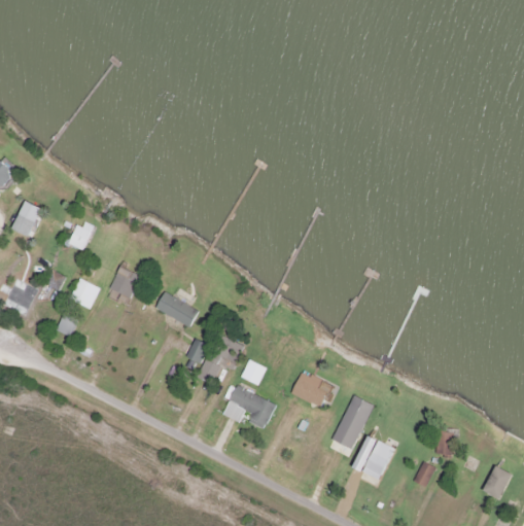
[(0,188),(1,189),(15,174),(0,161),(0,188)]
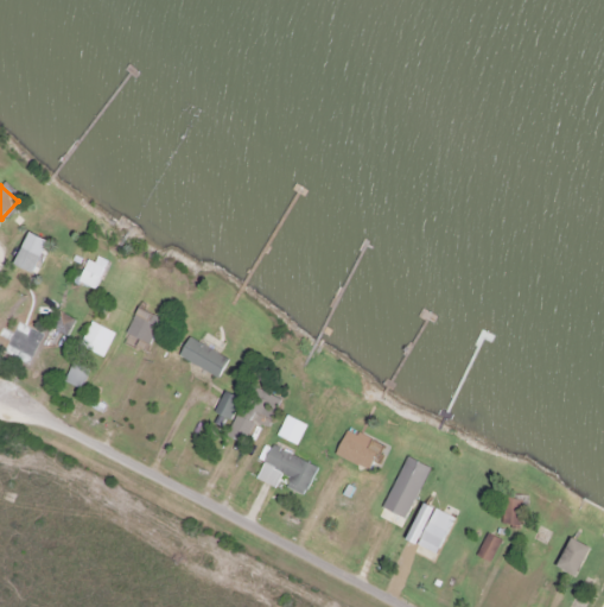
[(50,241),(31,232),(16,264),(35,273),(50,241)]
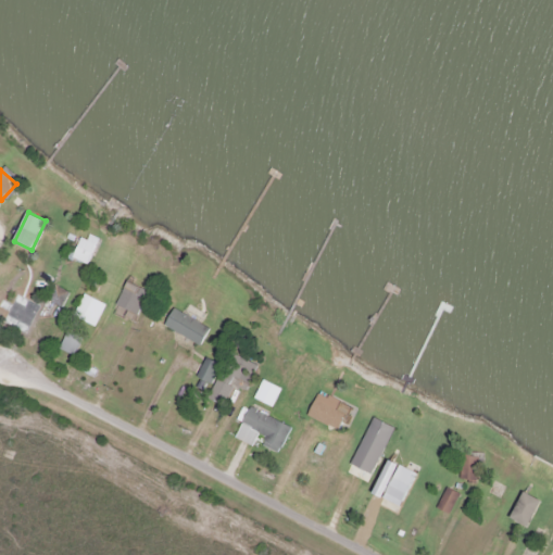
[(87,240),(80,238),(72,257),(88,265),(99,238),(89,235),(87,240)]
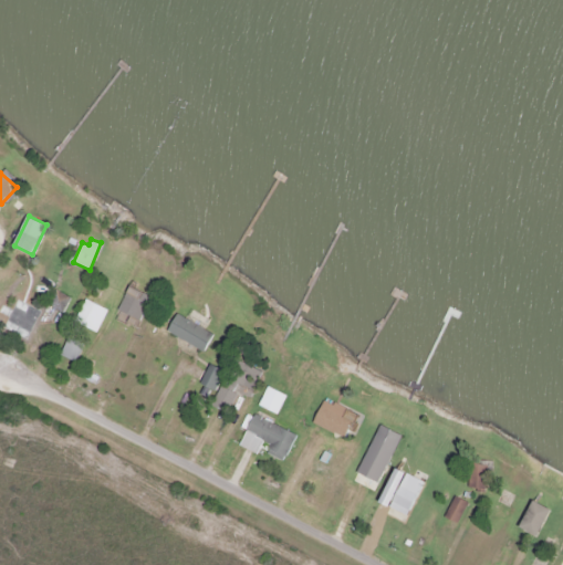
[(141,321),(149,295),(126,288),(117,312),(141,321)]
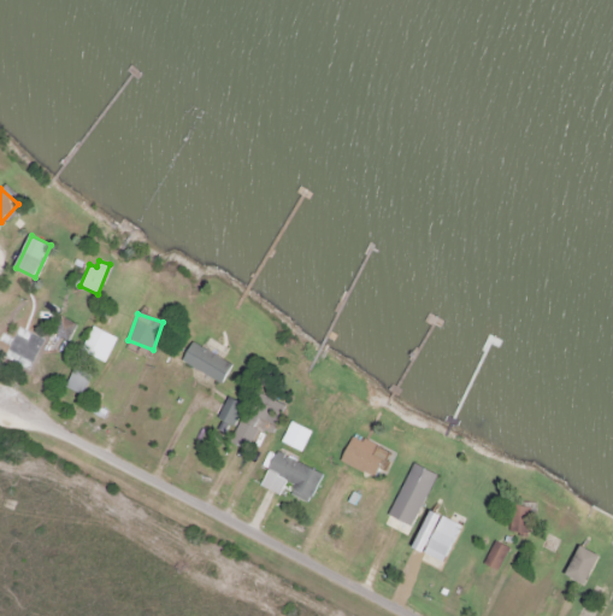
[(66,341),(76,326),(63,317),(53,333),(66,341)]
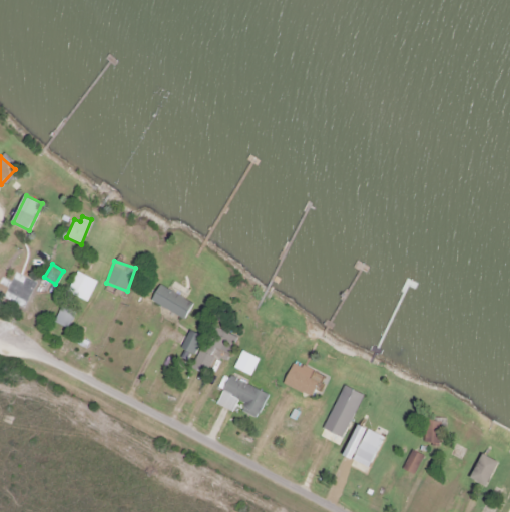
[(96,280),(75,272),(66,293),(87,301),(96,280)]
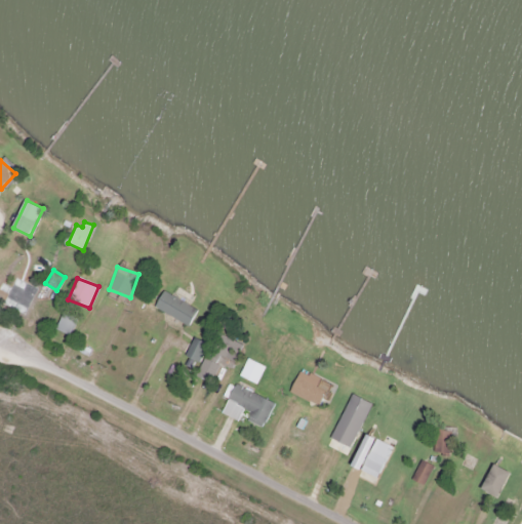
[(155,308),(190,327),(199,310),(164,291),(155,308)]
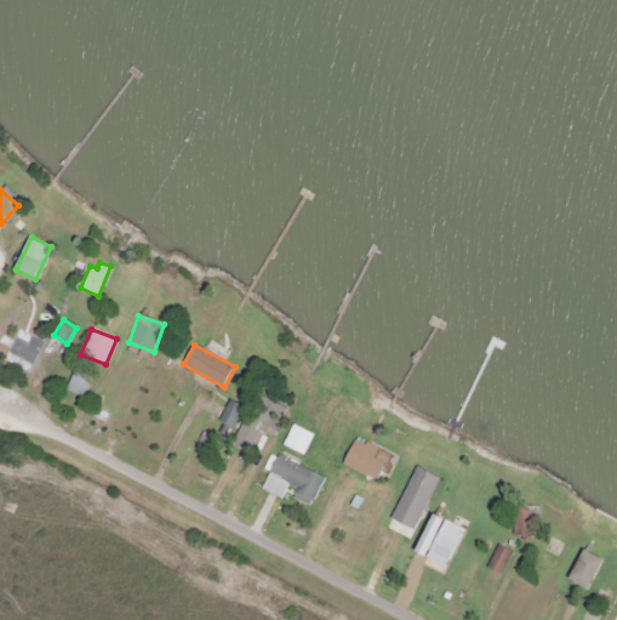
[(83,397),(91,376),(74,369),(66,391),(83,397)]
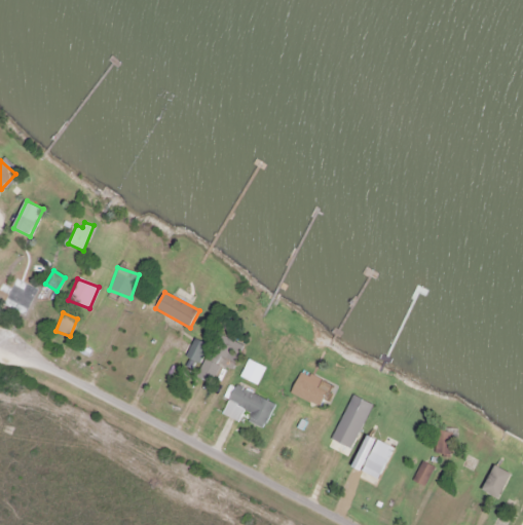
[(196,376),(210,383),(219,365),(230,371),(244,346),(224,336),(213,360),(206,357),(196,376)]
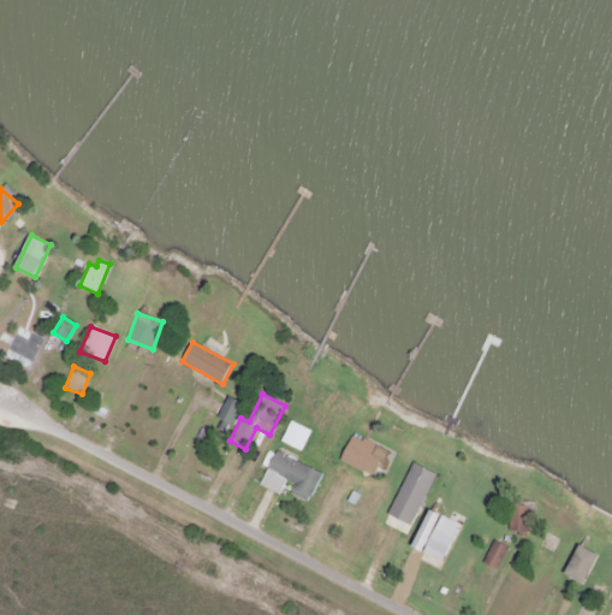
[(235,426),(244,403),(226,395),(217,418),(235,426)]
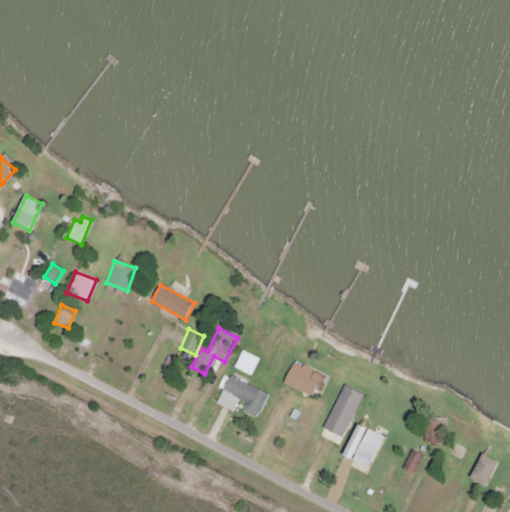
[(314,398),(324,376),(294,362),(284,384),(314,398)]
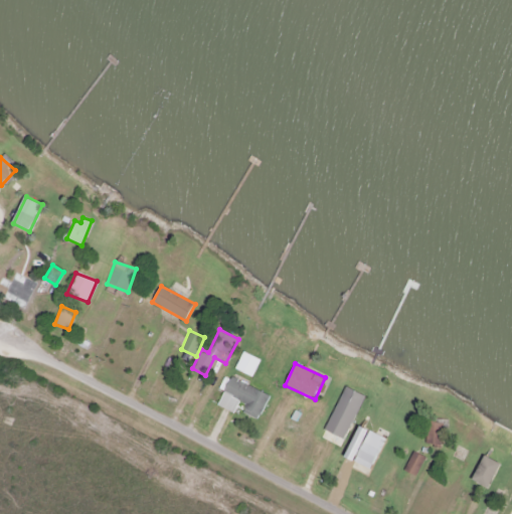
[(233,412),(237,401),(245,404),(241,413),(259,419),(269,393),(228,378),(217,406),(233,412)]
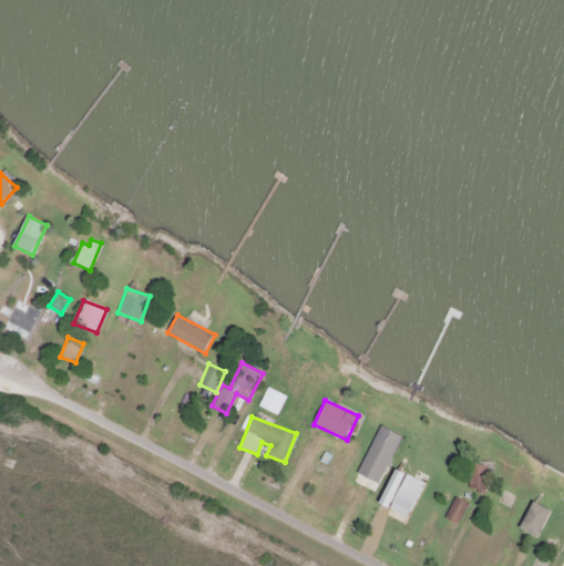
[(482,492),(491,469),(477,463),(468,487),(482,492)]
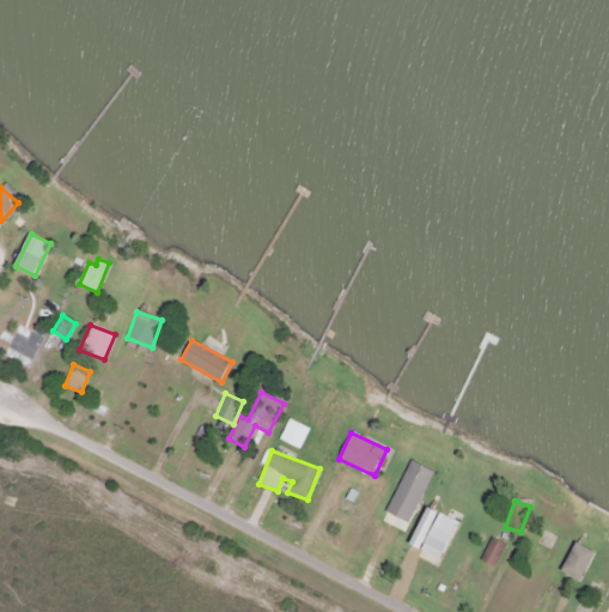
[(412,546),(440,559),(458,522),(430,508),(412,546)]
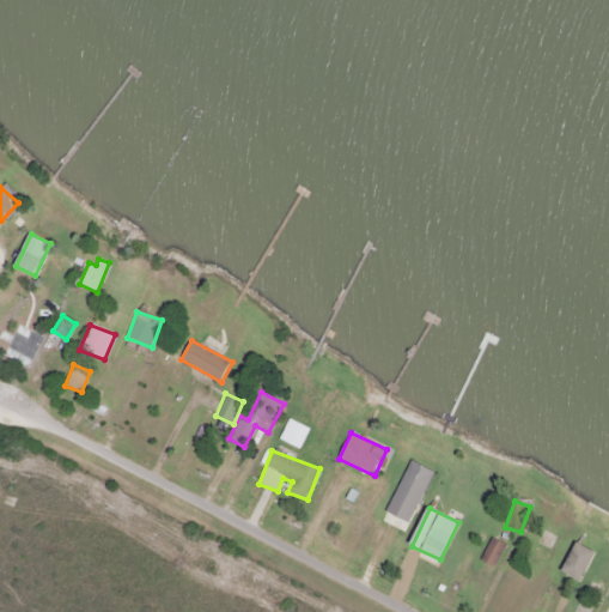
[(494,568),(505,544),(491,537),(479,561),(494,568)]
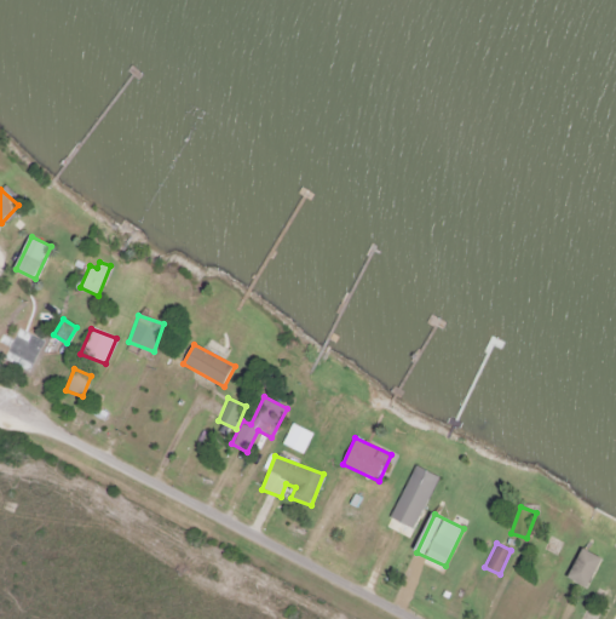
[(569,578),(588,589),(604,559),(583,549),(569,578)]
